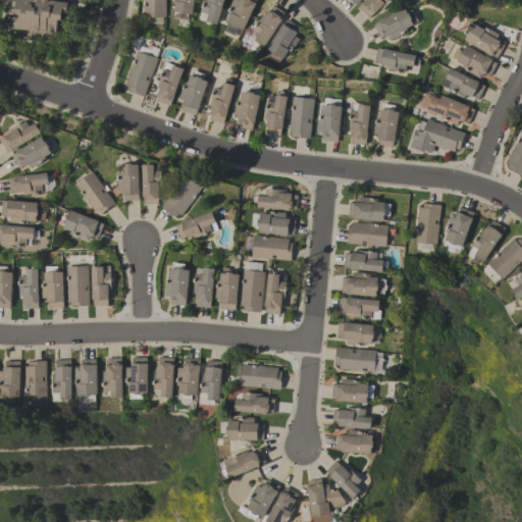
[(12,0),(48,0),(48,1),(49,1),(50,0),(67,2),(66,12),(65,12),(65,16),(68,17),(68,20),(58,19),(55,39),(47,37),(47,36),(43,36),(44,34),(37,33),(37,31),(28,30),(29,28),(25,28),(25,30),(21,29),(20,34),(11,32),(11,31),(10,31),(12,16),(16,16),(16,18),(18,18),(18,14),(15,13),(8,12),(8,8),(11,9),(12,0)]
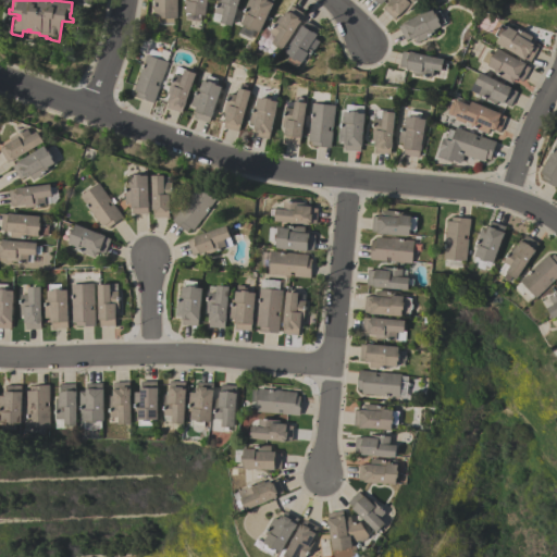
[(176,0),(176,17),(173,17),(173,22),(153,22),(153,0),(176,0)]
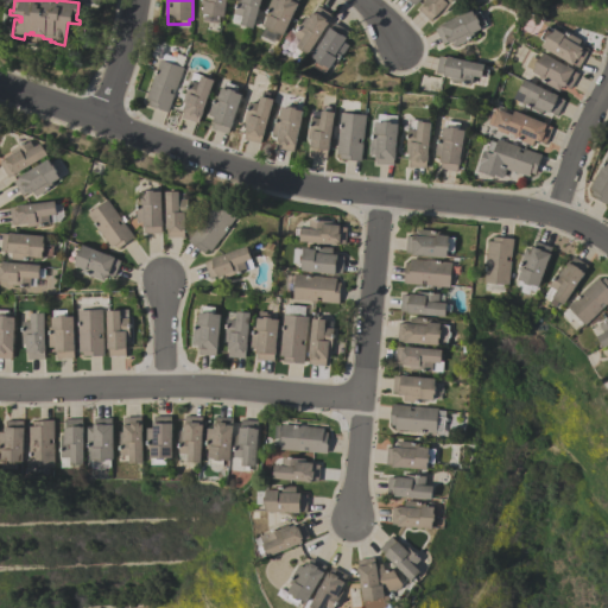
[(220,16),(219,23),(203,20),(204,13),(202,13),(203,4),(200,4),(200,0),(226,0),(223,17),(220,16)]
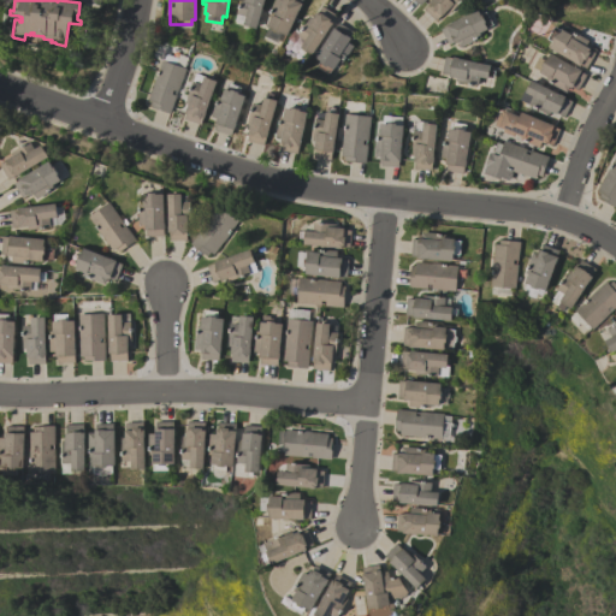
[(264,0),(256,28),(235,21),(241,0),(264,0)]
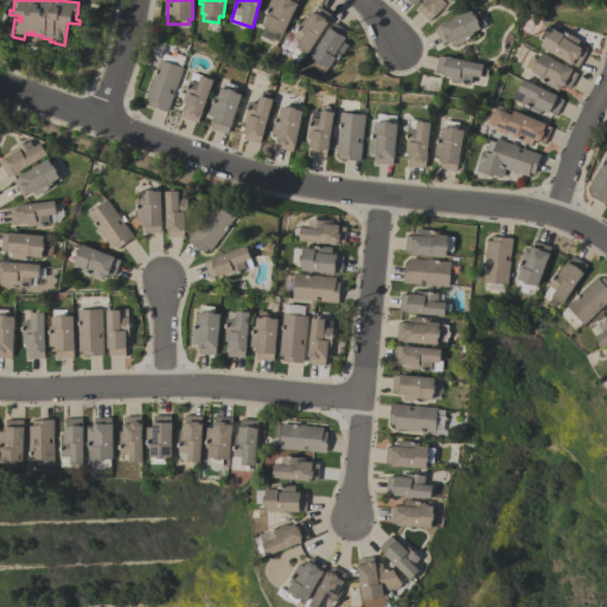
[(276,32),(272,42),(260,36),(263,26),(262,26),(267,17),(263,16),(267,8),(266,8),(269,0),(296,0),(296,2),(298,4),(294,10),(282,34),(276,32)]
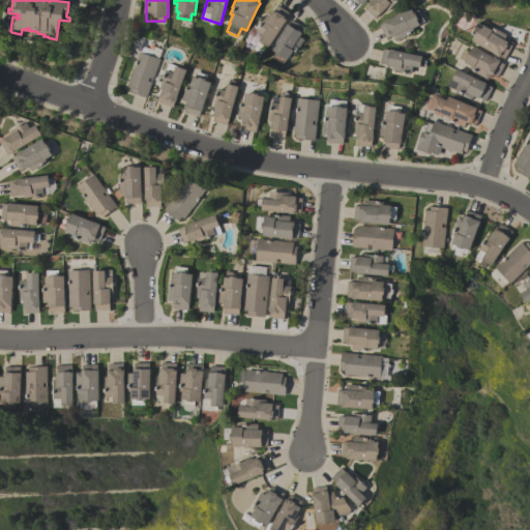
[(398,0),(386,11),(384,9),(380,15),(378,12),(374,18),(363,7),(367,3),(367,2),(370,0),(398,0)]
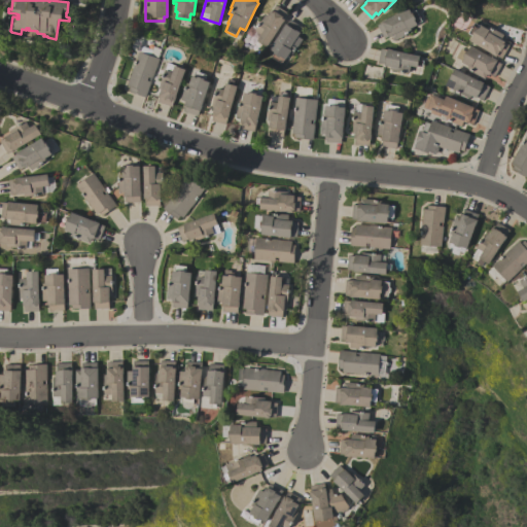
[(267,46),(256,40),(260,34),(254,30),(265,14),(267,15),(270,10),(271,10),(275,5),(287,13),(283,19),(284,20),(282,23),(267,46)]
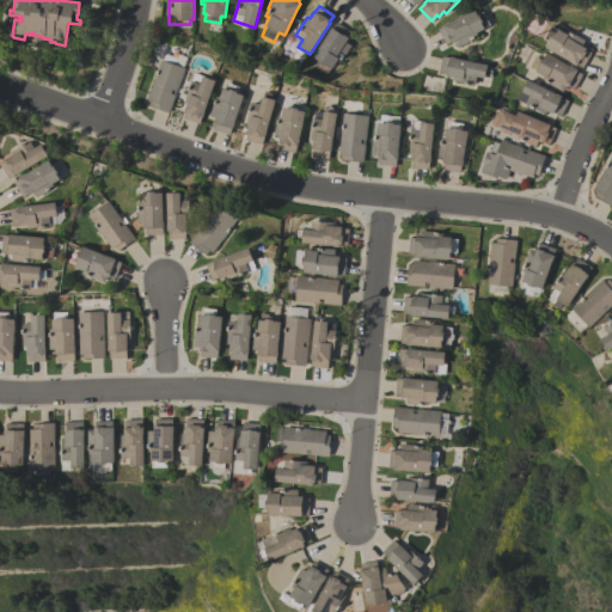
[(473,8),(477,14),(483,11),(490,24),(484,28),(484,29),(476,32),(477,36),(457,47),(453,42),(451,43),(451,42),(445,44),(438,29),(473,8)]
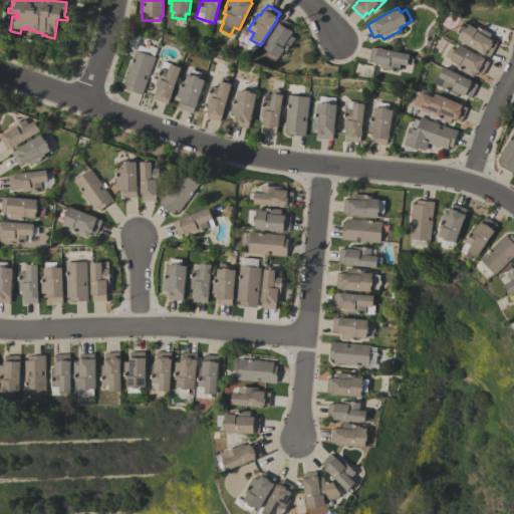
[(263,48),(278,23),(279,24),(282,19),(294,26),(291,31),(292,31),(290,35),(294,38),(286,51),(286,50),(285,52),(282,50),(278,57),(277,56),(274,61),(264,55),(267,50),(263,48)]
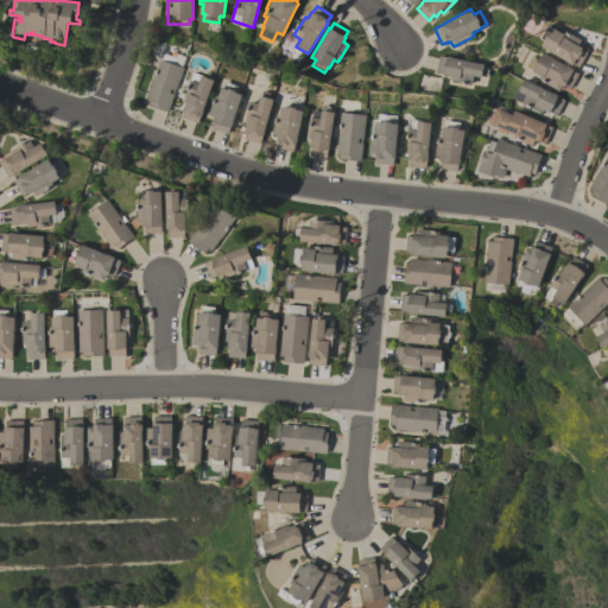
[(542,48),(545,42),(539,38),(546,25),(552,29),(552,27),(561,32),(563,30),(581,39),(577,45),(587,51),(578,67),(572,64),(565,62),(567,61),(542,48)]
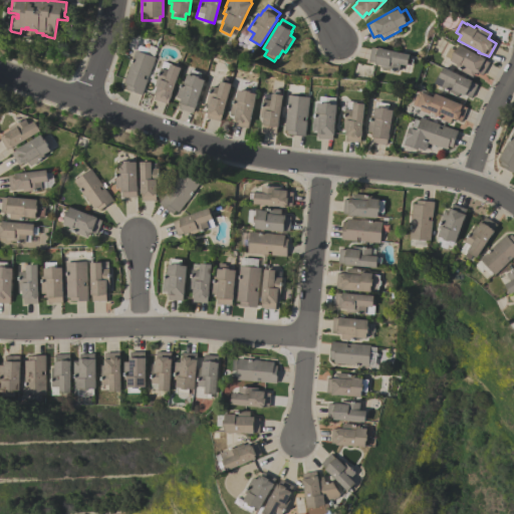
[(148,76),(146,75),(145,79),(147,79),(142,94),(124,88),(125,84),(122,83),(135,50),(136,50),(138,44),(149,47),(150,44),(157,47),(153,56),(155,57),(148,76)]
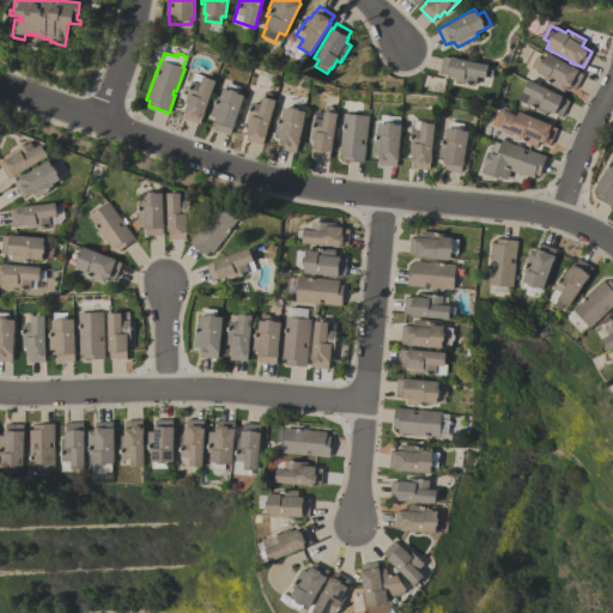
[(529,66),(535,56),(541,60),(542,59),(544,59),(547,53),(577,70),(577,71),(583,74),(575,89),(569,86),(566,85),(563,91),(546,82),(542,79),(544,77),(536,72),(536,71),(529,66)]
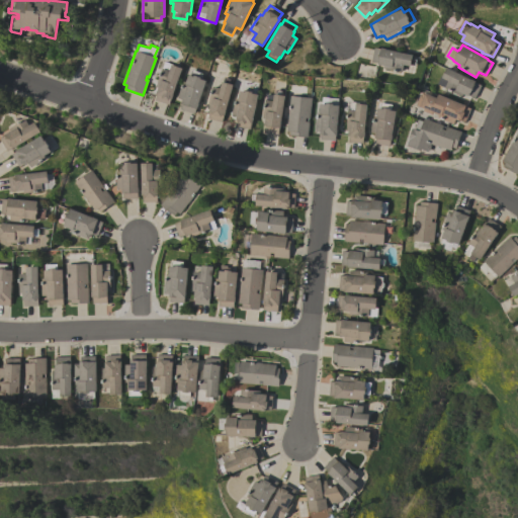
[(412,55),(412,59),(416,60),(415,66),(411,65),(410,66),(403,65),(402,72),(382,68),(383,65),(377,64),(377,62),(371,61),(373,47),(412,55)]
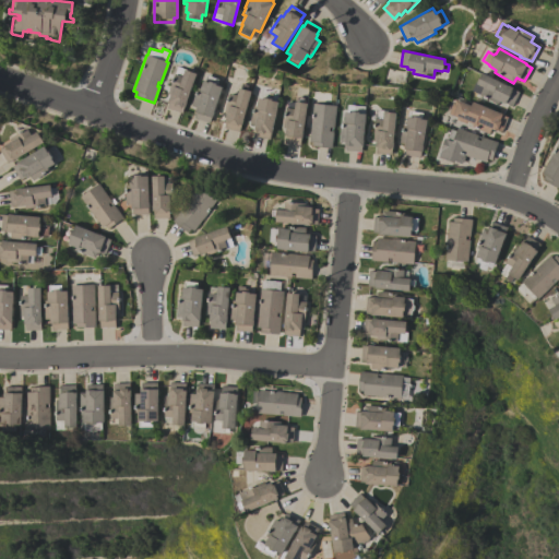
[(195,73),(186,102),(187,102),(185,107),(183,107),(181,113),(166,107),(168,102),(167,100),(170,94),(167,93),(174,73),(175,73),(177,67),(195,73)]
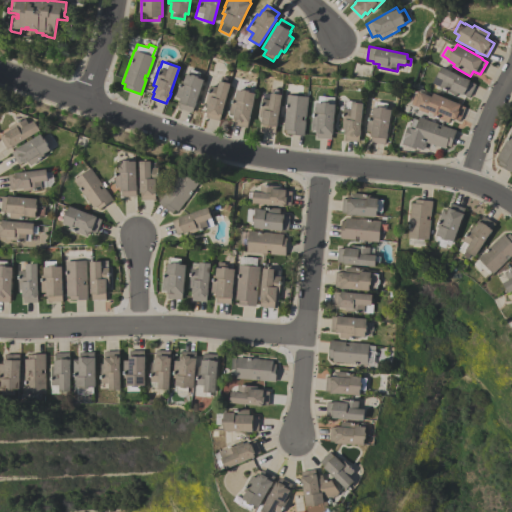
[(440,66),(465,78),(469,80),(469,81),(475,84),(469,97),(462,94),(457,92),(456,94),(439,86),(442,79),(435,76),(440,66)]
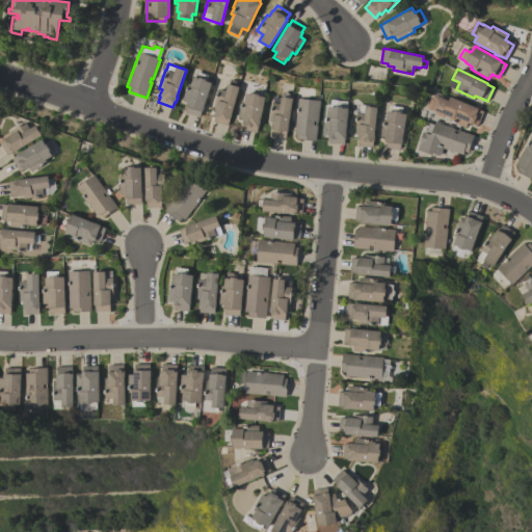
[(211,82),(202,111),(201,111),(198,116),(185,112),(186,107),(185,106),(186,102),(182,100),(187,83),(190,84),(192,76),(194,77),(195,71),(208,75),(206,81),(211,82)]
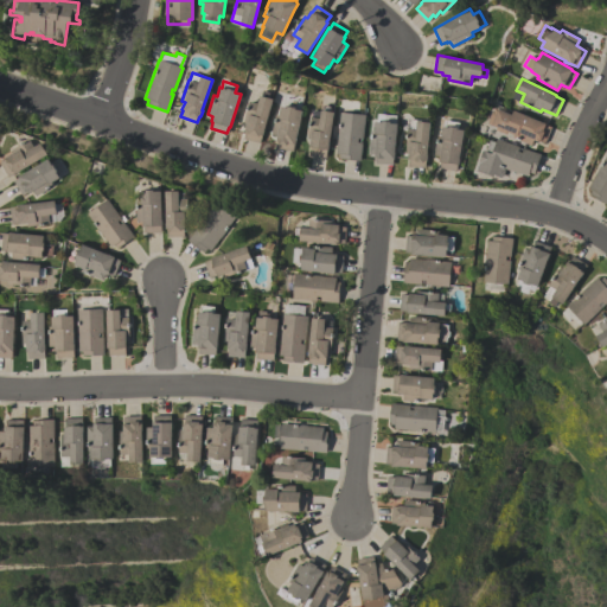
[(273,98),(263,129),(264,129),(262,135),(260,144),(243,139),(246,131),(243,131),(246,123),(242,122),(249,101),(257,103),(260,95),(273,98)]
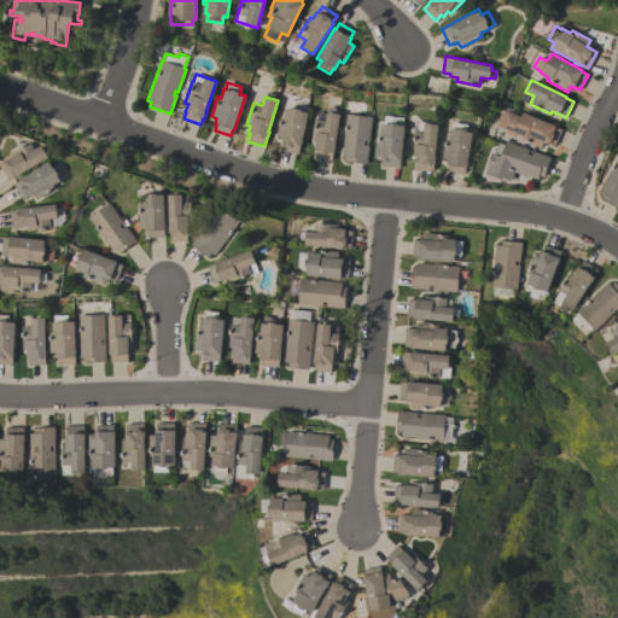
[(339,114),(332,161),(314,157),(316,149),(314,149),(315,143),(312,141),(315,118),(325,120),(326,111),(327,112),(328,106),(336,108),(334,114),(339,114)]
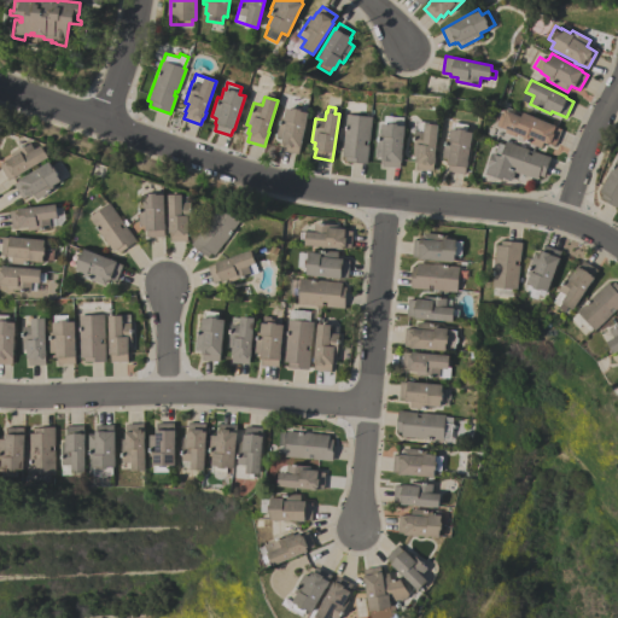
[(307,112),(301,140),(302,141),(299,147),(298,147),(297,155),(280,150),(281,144),(280,144),(281,138),(275,136),(280,116),(283,117),(285,108),(291,109),(292,108),(301,109),(301,111),(307,112)]
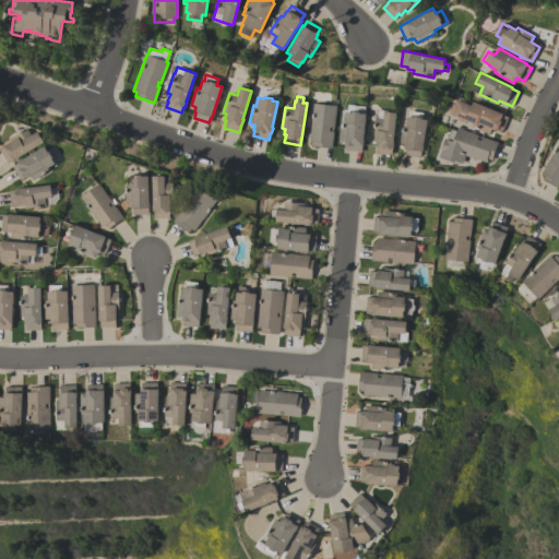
[(472,102),(496,111),(496,110),(502,113),(501,115),(508,117),(501,132),(496,129),(495,130),(491,129),(489,133),(472,127),(473,123),(467,120),(465,123),(455,119),(456,118),(452,116),(453,116),(448,114),(454,97),(471,104),(472,102)]
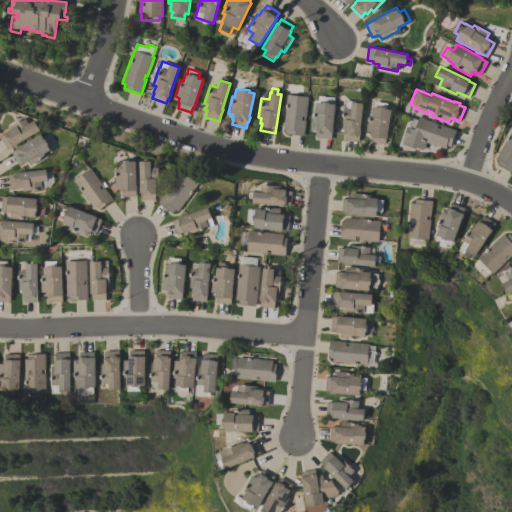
[(307,96),(305,117),(301,116),(301,120),(305,120),(303,135),(286,133),(286,130),(282,129),(286,94),(307,96)]
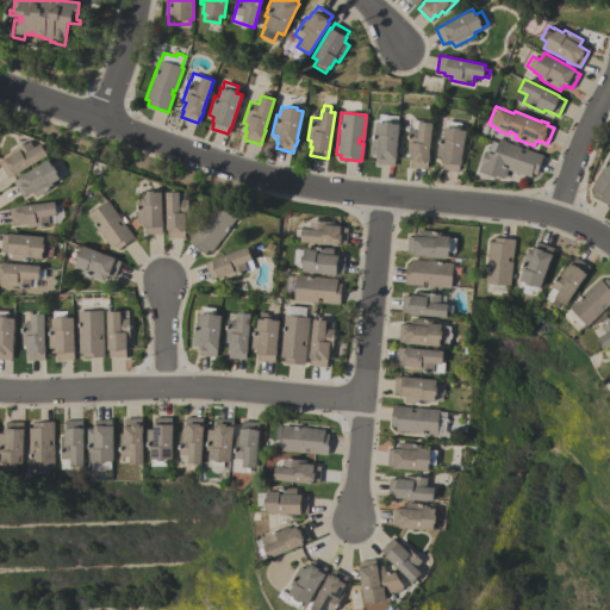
[(410,120),(431,123),(428,161),(427,168),(410,167),(411,160),(409,160),(410,153),(406,151),(409,129),(410,120)]
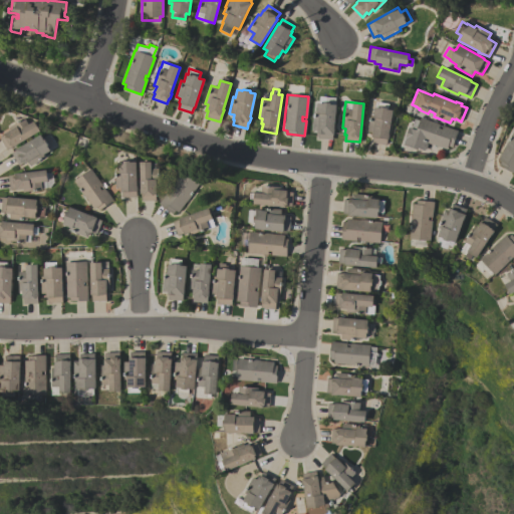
[(392,109),(388,139),(387,139),(386,145),(371,143),(372,137),(371,137),(371,133),(366,132),(368,116),(369,116),(370,114),(372,114),(373,106),(375,107),(375,101),(388,103),(387,109),(392,109)]
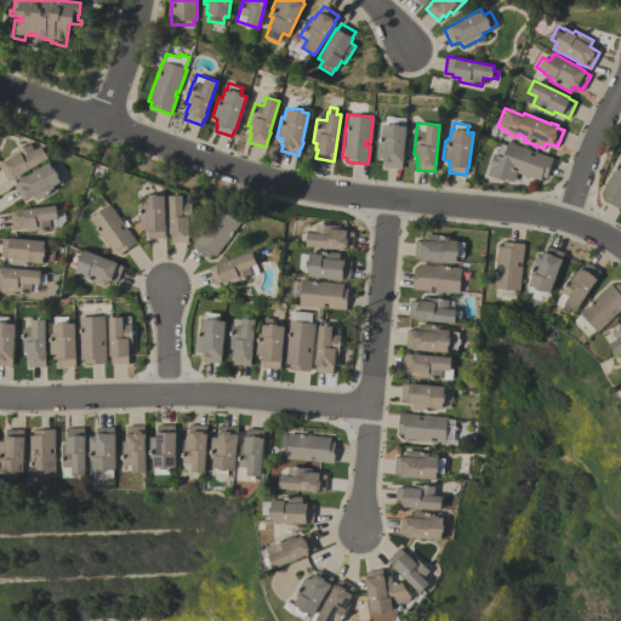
[(405,126),(402,169),(383,167),(385,161),(382,160),(383,158),(376,158),(379,134),(382,134),(383,124),(389,125),(389,124),(399,124),(399,125),(405,126)]
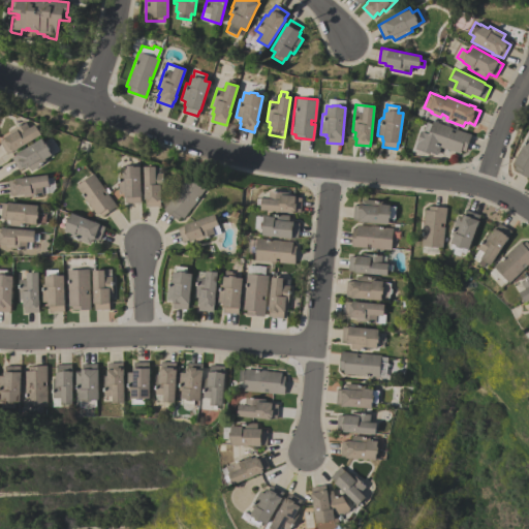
[(41,134),(17,148),(18,149),(13,151),(12,150),(6,154),(0,143),(0,141),(5,137),(4,136),(9,133),(8,131),(25,121),(29,127),(35,124),(41,134)]
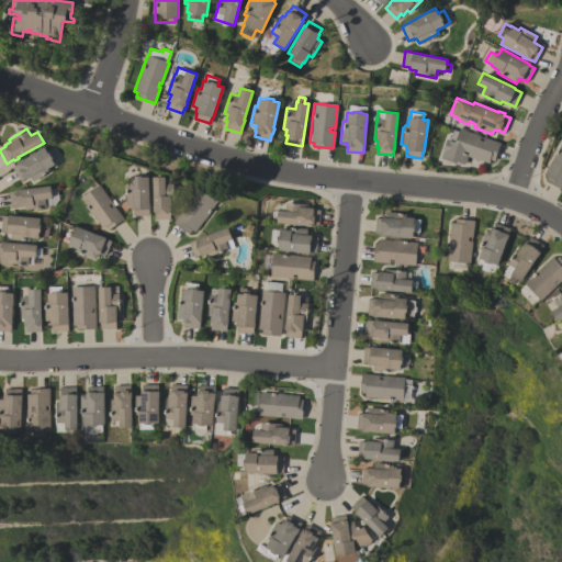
[(446,137),(449,138),(452,130),(458,132),(459,128),(480,135),(479,139),(482,141),(484,137),(501,143),(494,160),(490,159),(489,163),(474,157),(474,158),(468,156),(465,164),(464,163),(463,165),(456,163),(456,164),(440,158),(442,150),(441,150),(444,145),(446,137)]
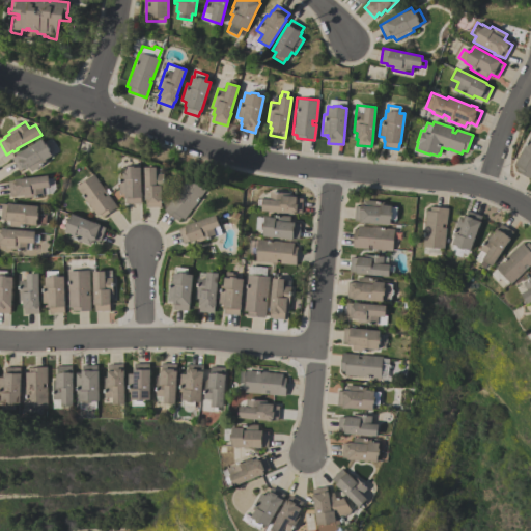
[(530,178),(514,170),(516,166),(513,164),(530,133),(530,178)]
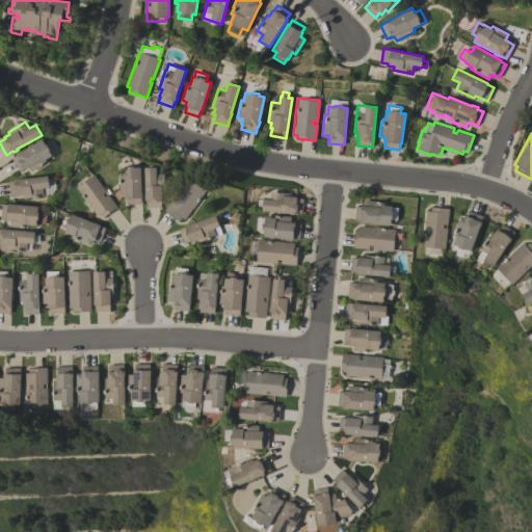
[(10,158),(16,155),(15,154),(21,151),(21,152),(42,138),(45,144),(46,143),(50,150),(49,151),(52,155),(45,160),(46,162),(41,165),(31,171),(28,167),(24,169),(24,168),(19,171),(10,158)]
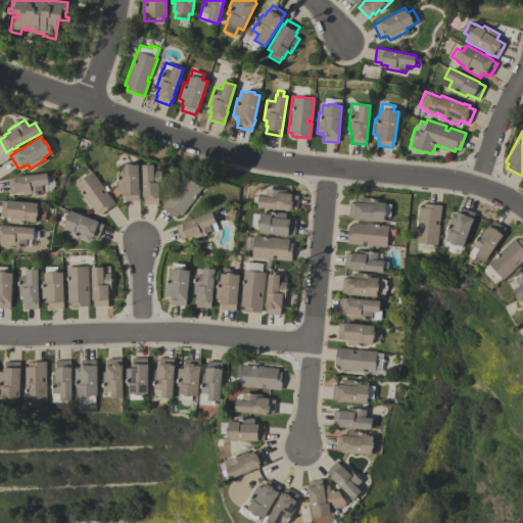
[(139,164),(139,194),(139,200),(125,200),(124,194),(123,194),(123,190),(117,191),(116,173),(120,173),(120,164),(126,164),(126,163),(132,163),(132,164),(139,164)]
